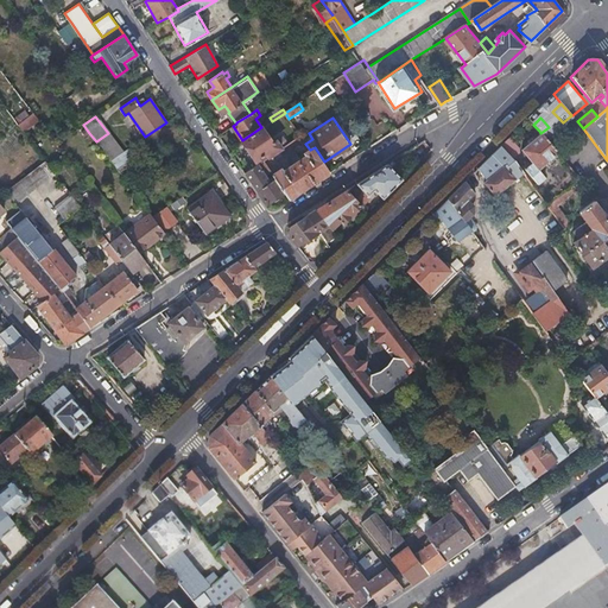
[(272,143),(261,127),(242,140),(255,160),(265,154),(266,157),(271,154),(278,150),(280,149),(276,140),(272,143)]
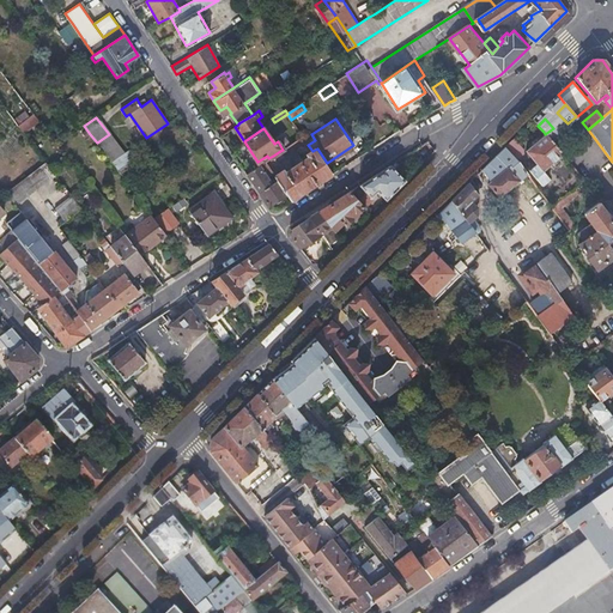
[(545,134),(560,152),(568,146),(566,144),(553,128),(545,134)]
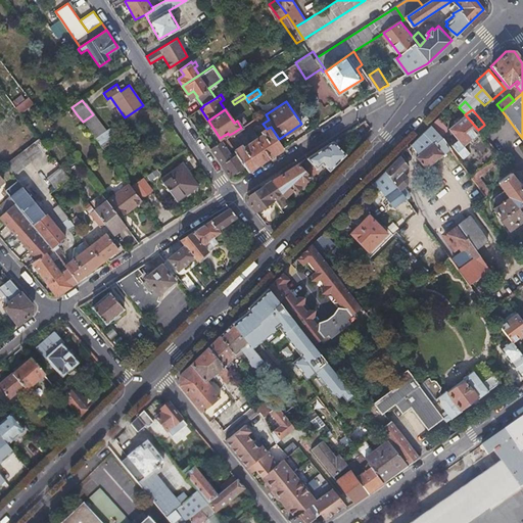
[(462,144),(478,130),(465,114),(464,112),(447,127),(458,139),(452,143),(462,157),(469,153),(462,144)]
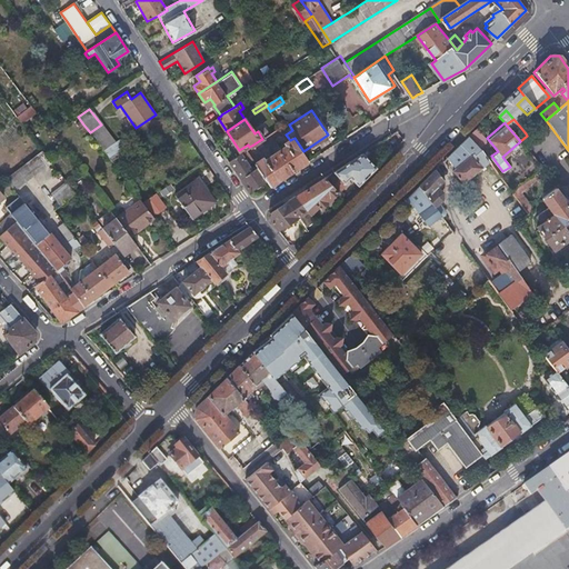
[(468,137),(475,146),(483,140),(476,129),(468,137)]
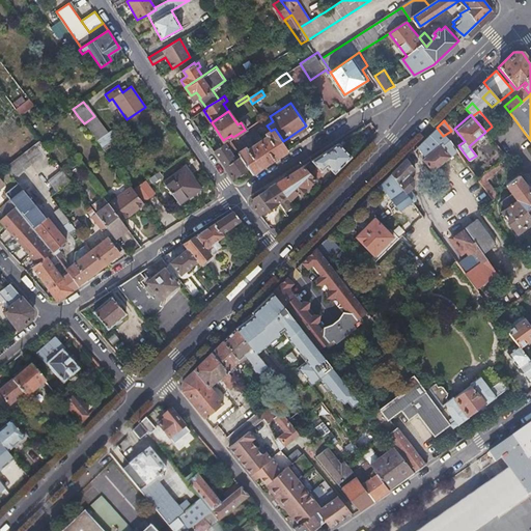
[(456,154),(443,136),(437,128),(416,148),(424,159),(422,161),(430,172),(456,154)]
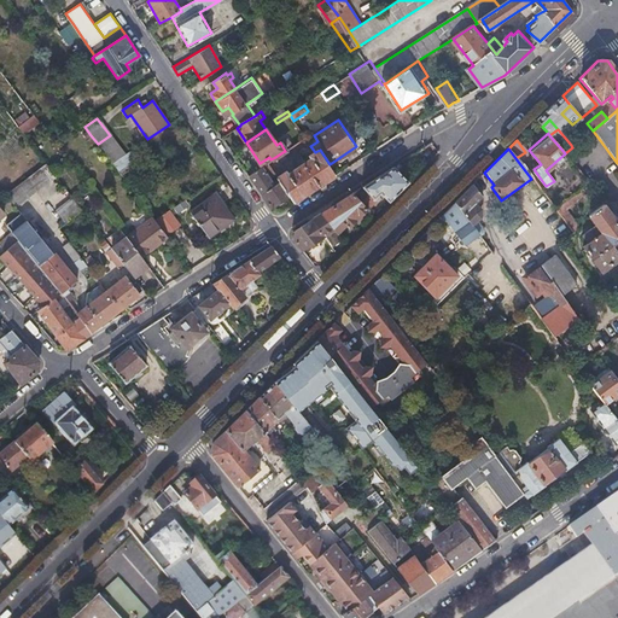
[(284,173),(277,178),(287,194),(293,203),(336,175),(330,164),(320,150),(315,152),(308,157),(310,159),(305,163),(301,156),(293,162),(299,170),(297,173),(295,170),(286,175),(284,173)]
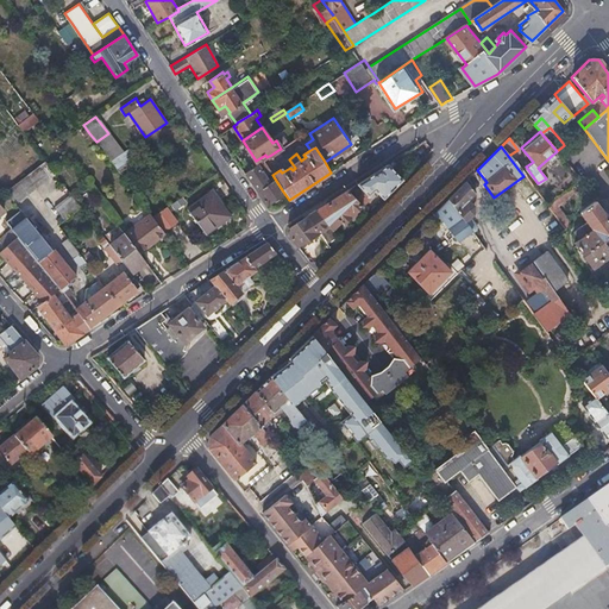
[(283,157),(278,150),(271,155),(276,162),(283,157)]
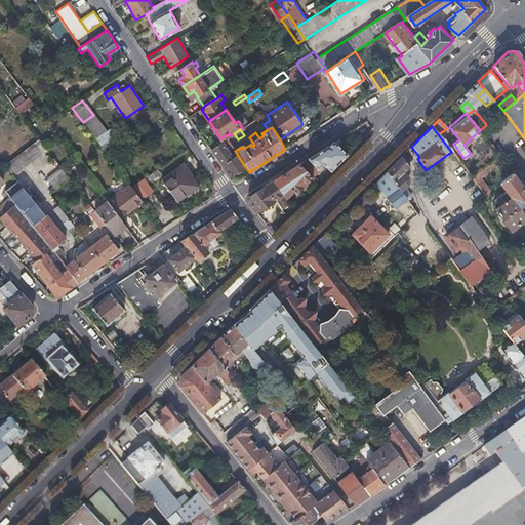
[(244,165),(235,151),(226,138),(210,149),(230,176),(244,165)]
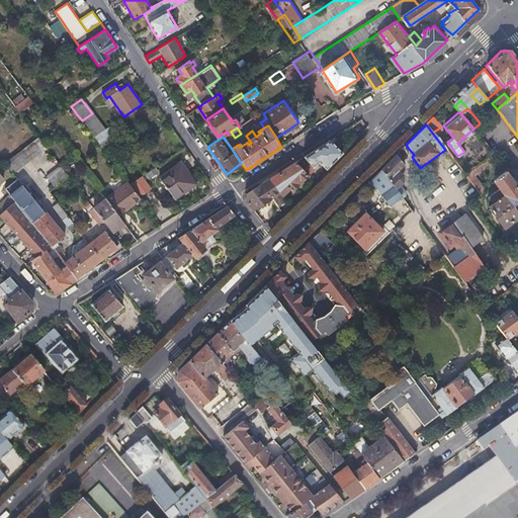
[(7,165),(14,174),(16,176),(18,179),(53,154),(41,140),(7,165)]
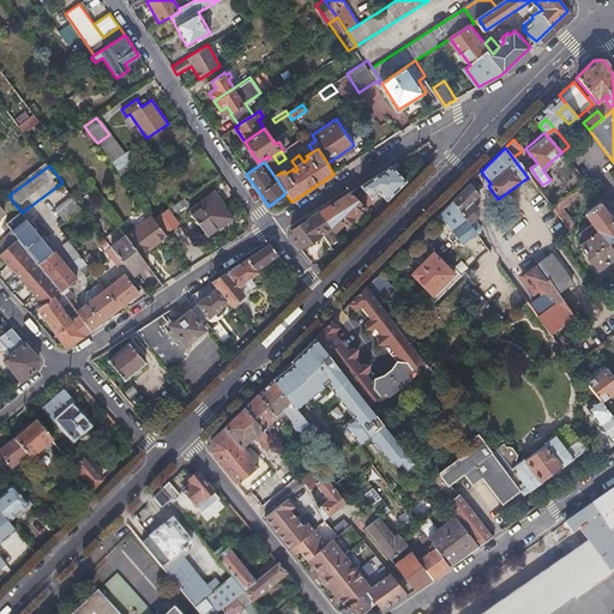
[(391,166),(351,192),(366,208),(372,215),(374,211),(368,205),(374,199),(372,197),(378,191),(386,200),(407,180),(391,166)]
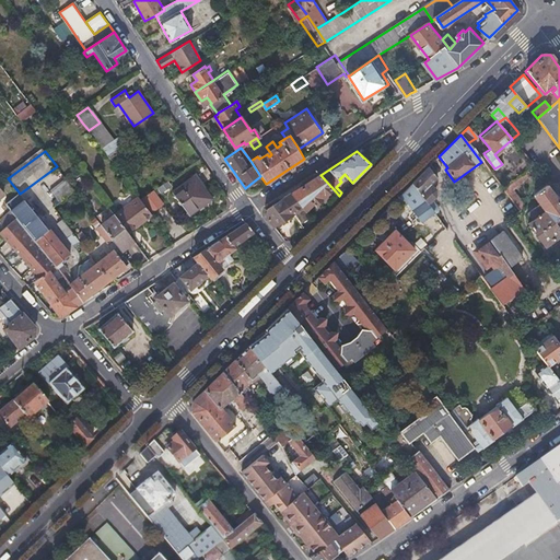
[(436,211),(438,210),(439,209),(432,200),(434,198),(435,189),(430,184),(436,178),(428,167),(412,184),(432,211),(438,218),(440,216),(436,211)]
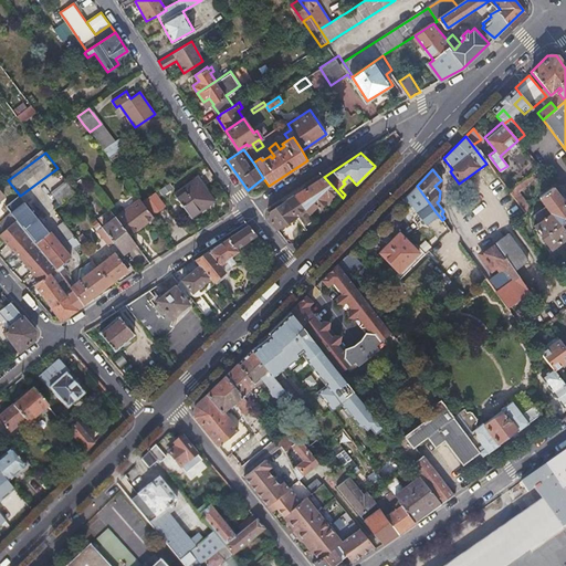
[(535,177),(532,173),(507,192),(511,197),(516,192),(535,177)]
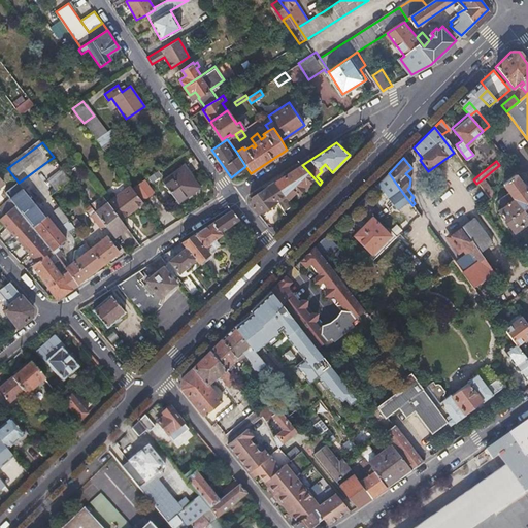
[(315,178),(302,165),(292,171),(306,187),(315,178)]
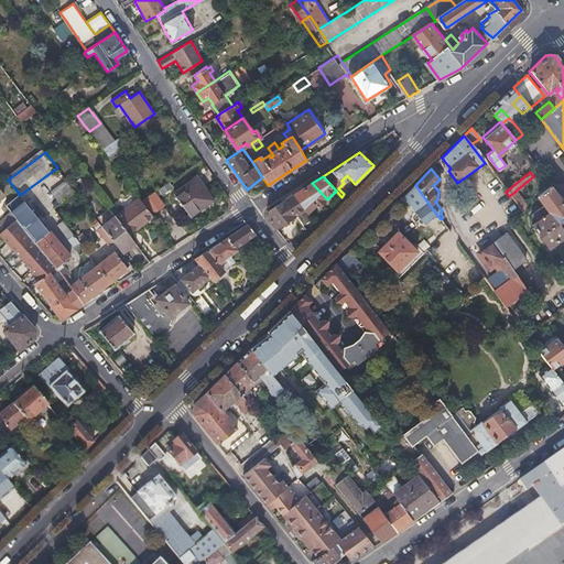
[(10,194),(15,190),(8,180),(7,177),(1,182),(10,194)]
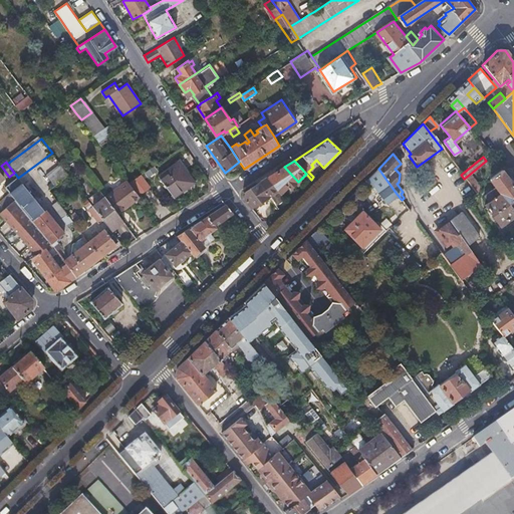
[(158,177),(166,187),(173,197),(194,182),(179,162),(158,177)]
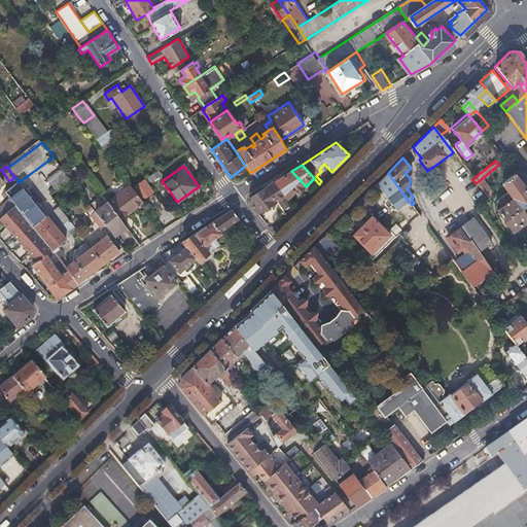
[(163,173),(159,168),(150,174),(153,179),(163,173)]
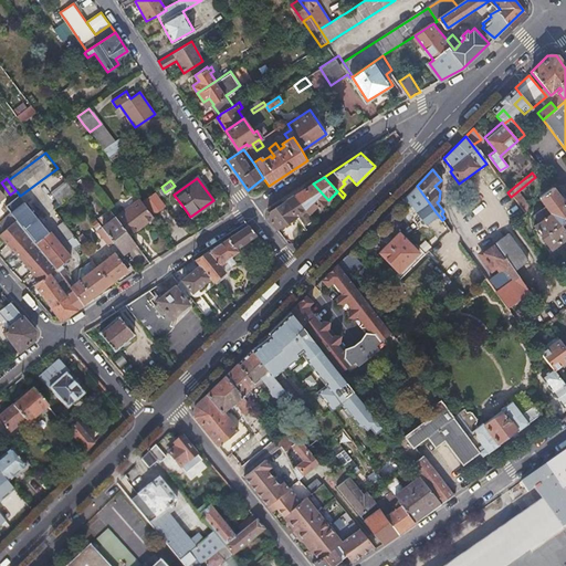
[(77,195),(73,189),(69,184),(49,199),(58,210),(77,195)]
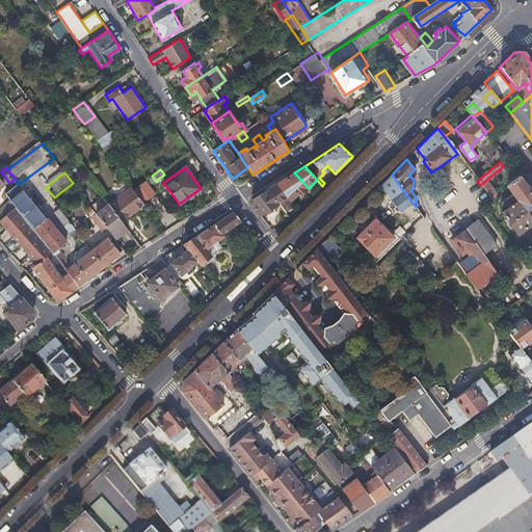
[(309,188),(294,173),(277,184),(287,196),(290,201),(298,193),(300,196),(309,188)]
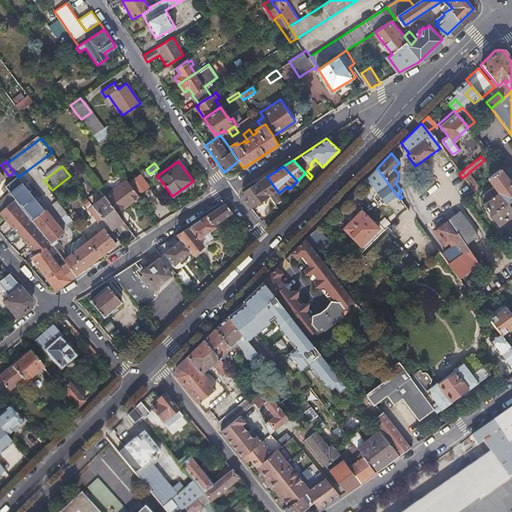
[(381,203),(395,193),(377,168),(364,180),(381,203)]
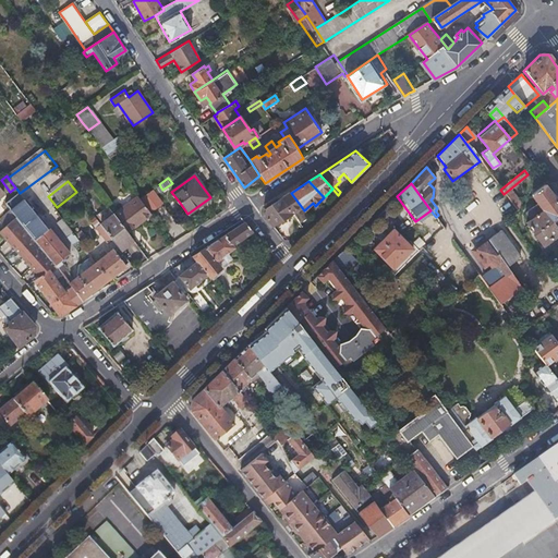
[(542,244),(557,232),(557,229),(553,221),(557,217),(557,202),(544,184),(532,193),(537,202),(524,210),(530,218),(524,221),(542,244)]
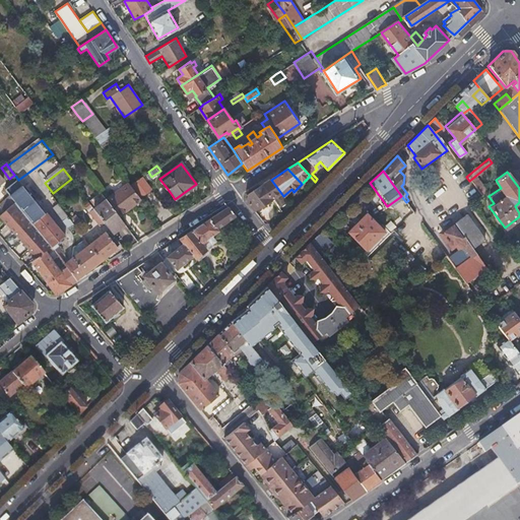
[(143,175),(130,184),(140,197),(152,187),(143,175)]
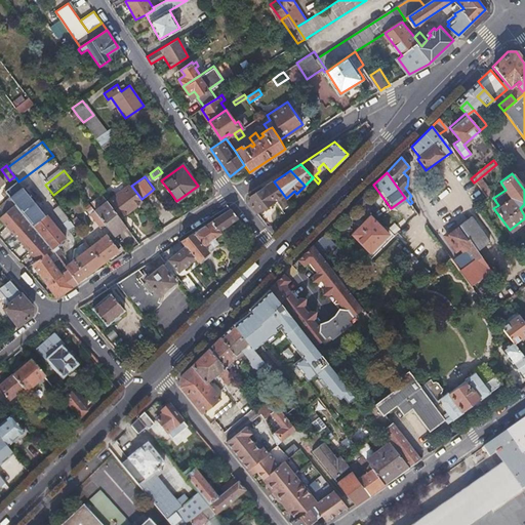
[(7,187),(10,191),(18,184),(19,184),(18,182),(16,178),(7,187)]
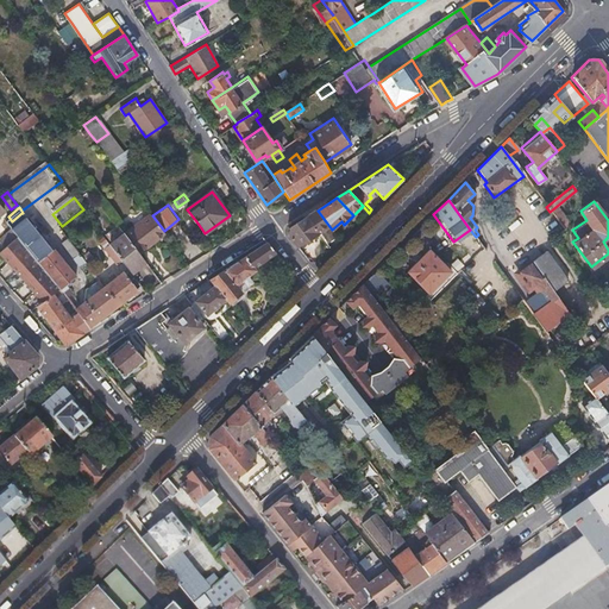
[(557,221),(559,225),(566,220),(556,207),(550,212),(557,221)]
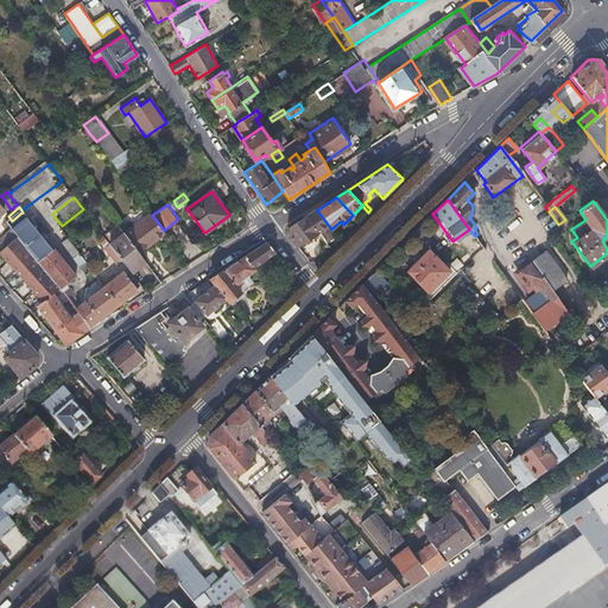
[(289,236),(298,247),(328,225),(317,210),(291,227),(289,236)]
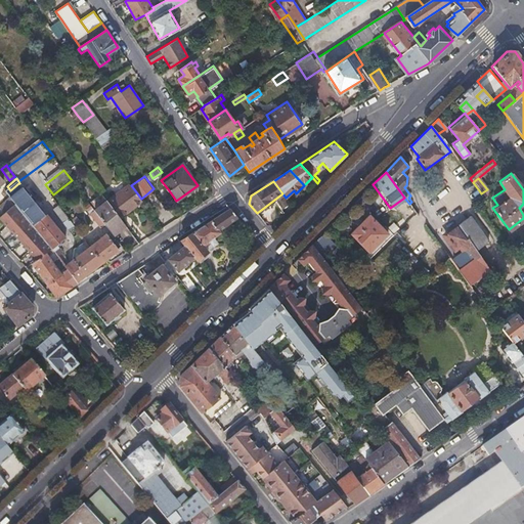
[(45,215),(18,183),(10,190),(7,192),(10,197),(17,205),(33,224),(45,215)]
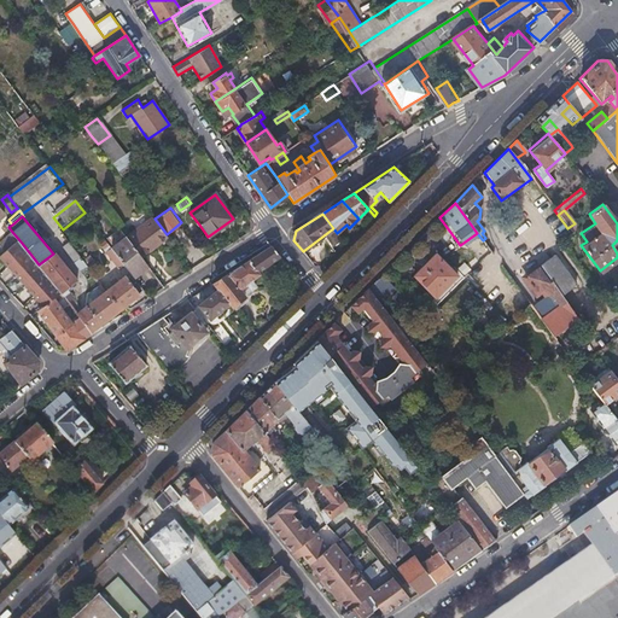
[(128,239),(141,256),(168,237),(167,234),(155,219),(153,217),(127,237),(128,239)]
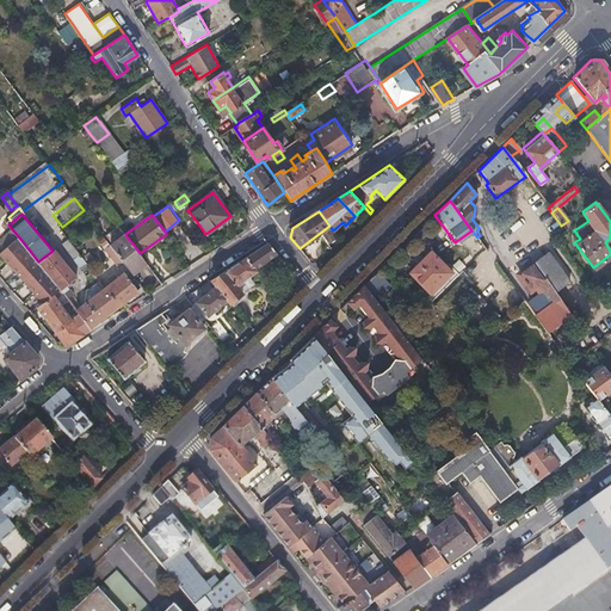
[(565,230),(561,226),(559,222),(549,228),(556,238),(565,230)]
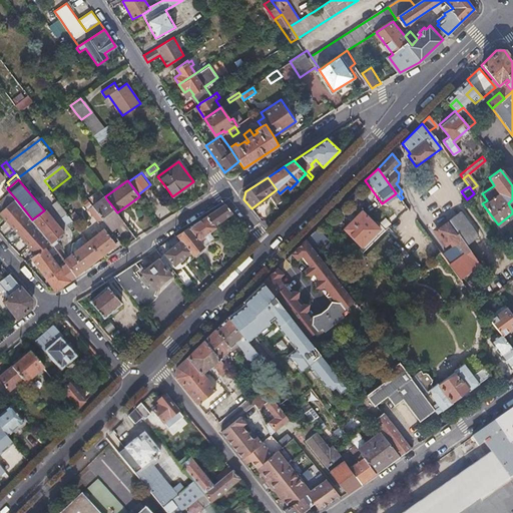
[(0,204),(4,210),(7,207),(17,200),(10,192),(0,200),(0,204)]
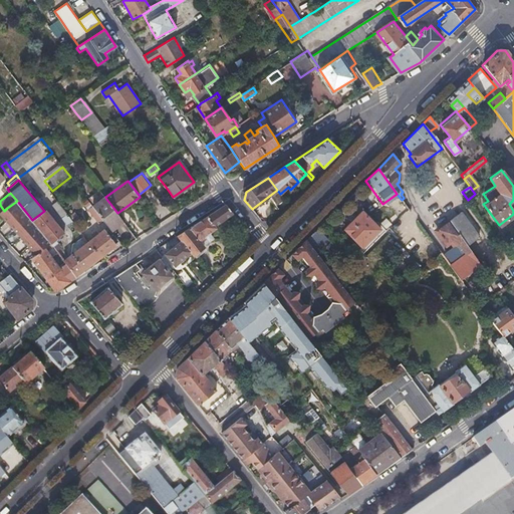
[(124,222),(117,213),(106,199),(100,204),(94,208),(104,221),(112,231),(124,222)]
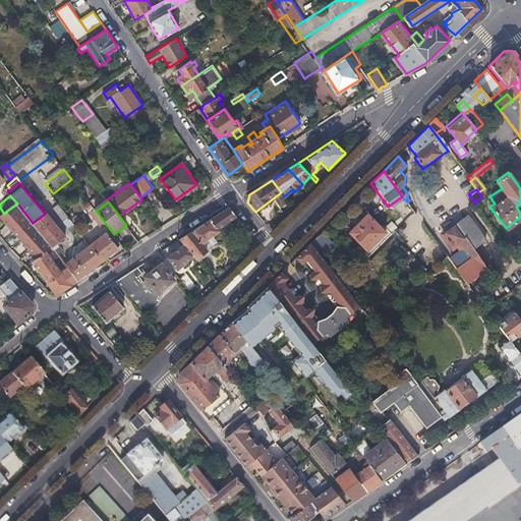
[(4,214),(1,216),(36,256),(46,248),(50,244),(33,223),(17,204),(7,211),(4,214)]
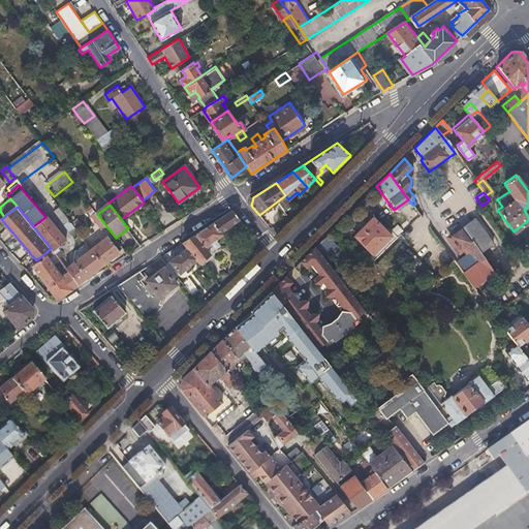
[(76,229),(58,207),(53,211),(71,234),(76,229)]
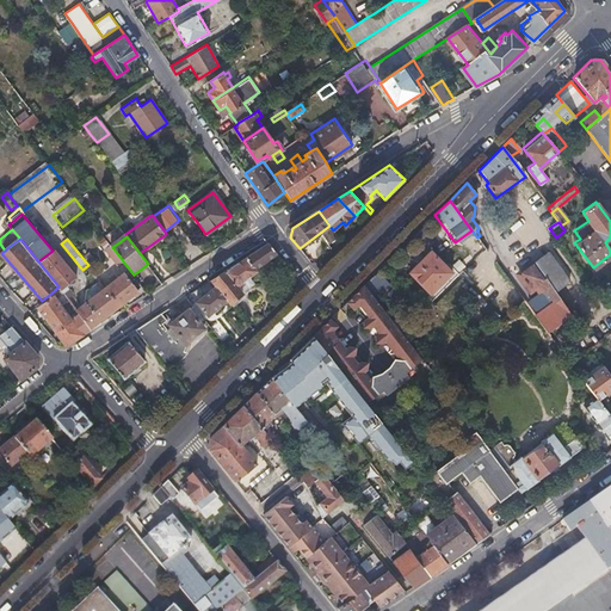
[(119,266),(124,263),(112,247),(106,239),(102,244),(119,266)]
